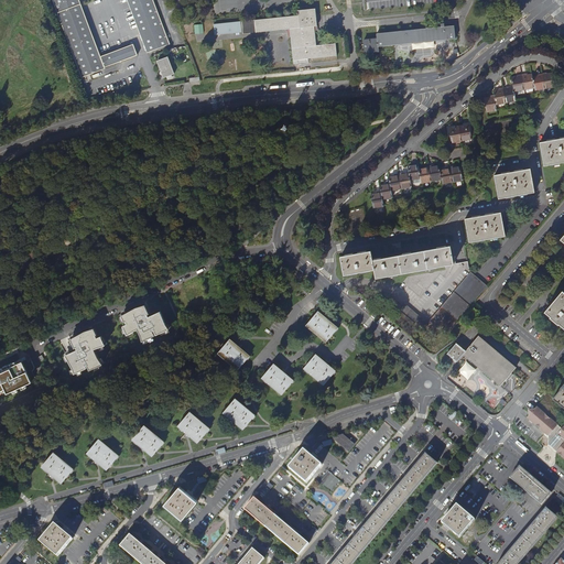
[(79,0),(52,0),(84,84),(91,80),(89,75),(105,68),(104,67),(137,55),(132,44),(100,56),(79,0)]
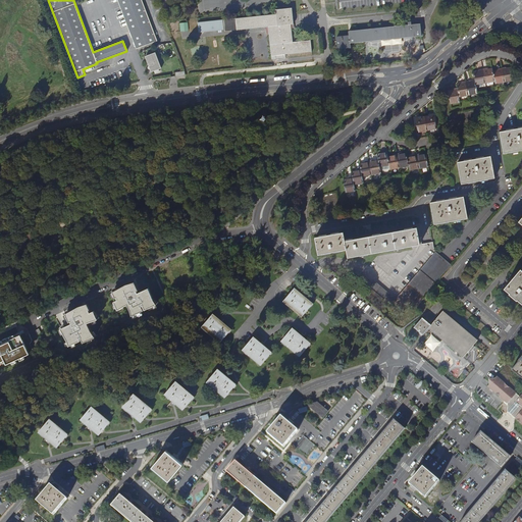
[(141,0),(120,0),(139,48),(157,41),(141,0)]
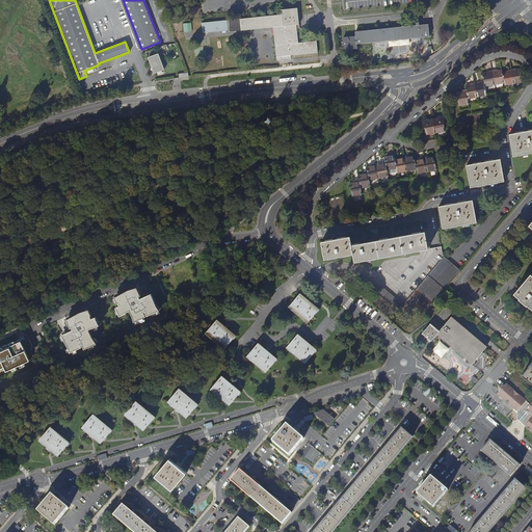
[(281,15),(240,19),(228,21),(229,29),(230,32),(273,27),(276,57),(277,61),(282,60),(291,59),(290,55),(318,53),(317,41),(298,43),(296,25),(299,25),(297,8),(296,8),(281,9),(282,12),(281,12),(281,15)]
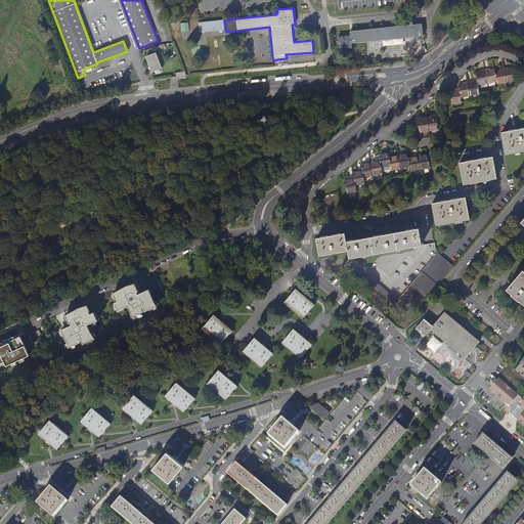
[(188,31),(188,23),(180,24),(181,32),(188,31)]
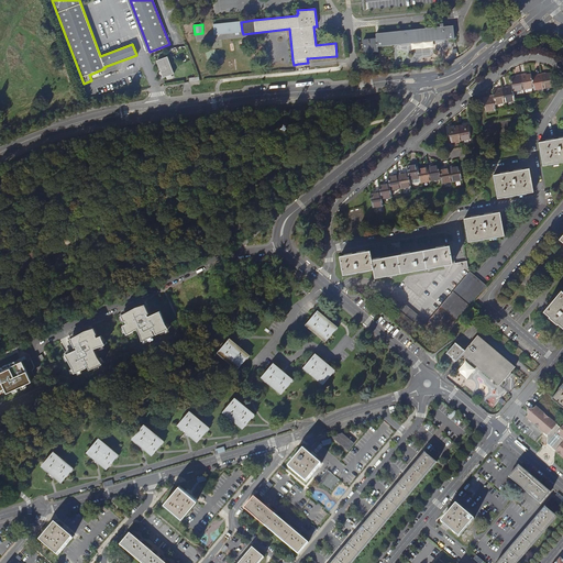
[(453,26),(376,34),(377,39),(377,46),(454,39),(453,26)]
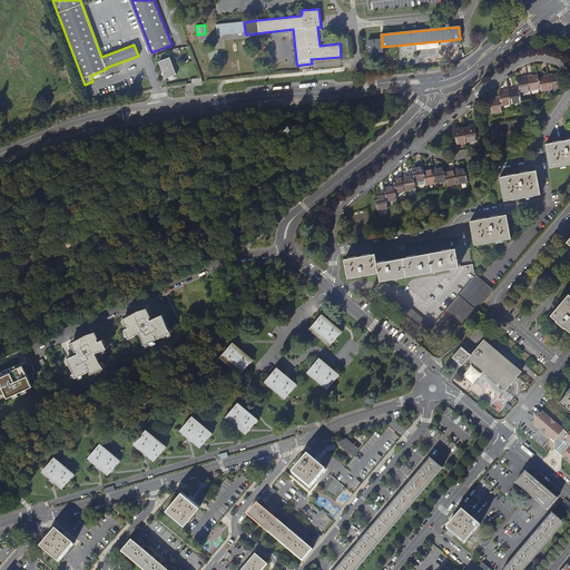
[(382,47),(382,39),(367,40),(369,53),(383,52),(382,47)]
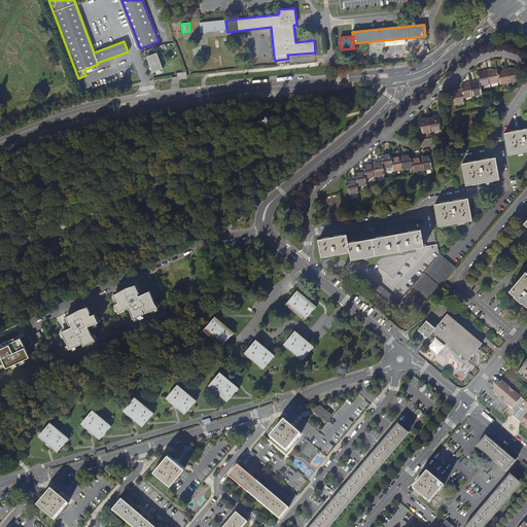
[(152,73),(163,69),(156,54),(146,57),(152,73)]
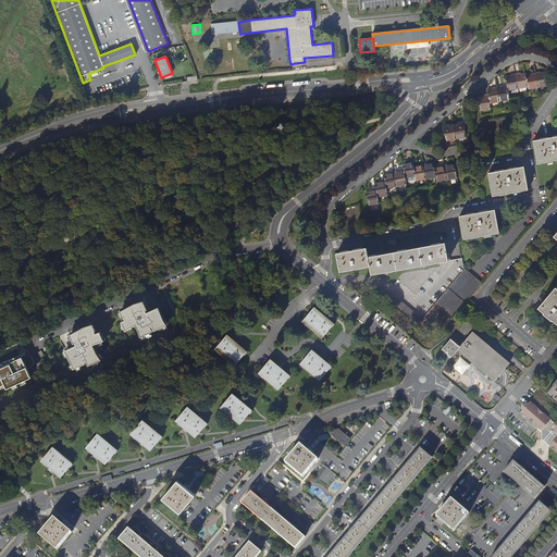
[(540,72),(535,73),(539,87),(548,86),(546,72),(540,73),(540,72)]
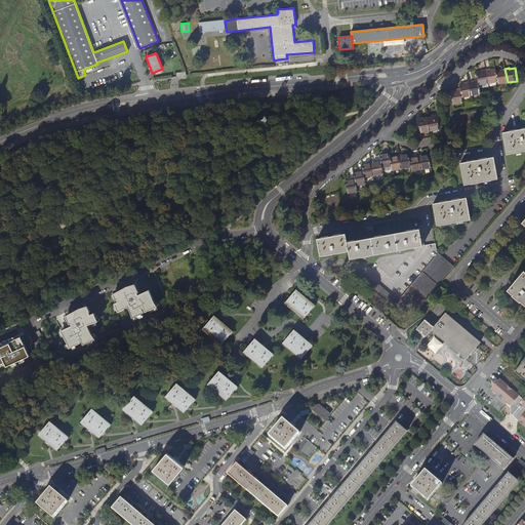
[(488,83),(498,81),(495,71),(495,69),(490,70),(489,69),(485,70),(488,83)]
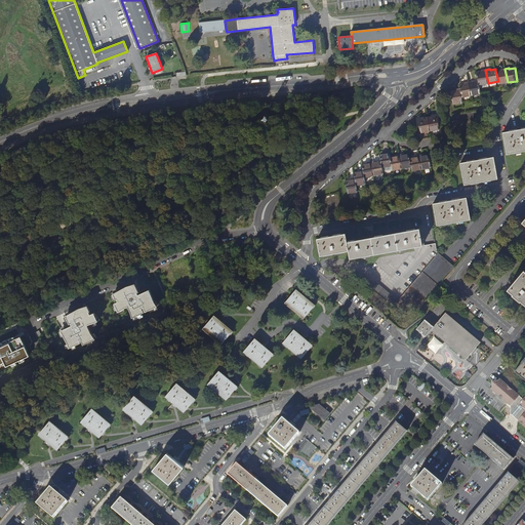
[(498,84),(508,82),(505,69),(501,70),(501,71),(495,71),(498,81),(498,84)]
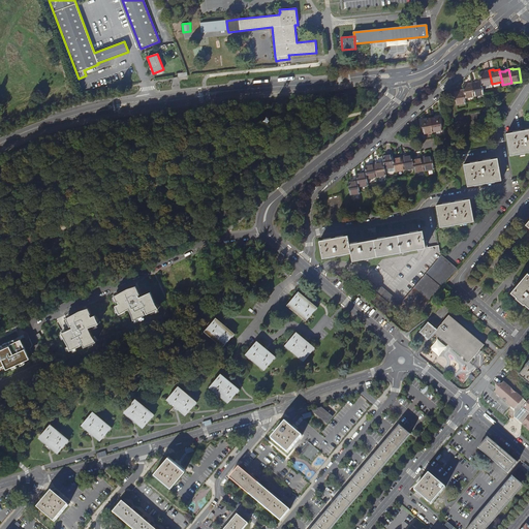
[(483,86),(492,84),(489,70),(486,71),(479,73),(481,82),(483,86)]
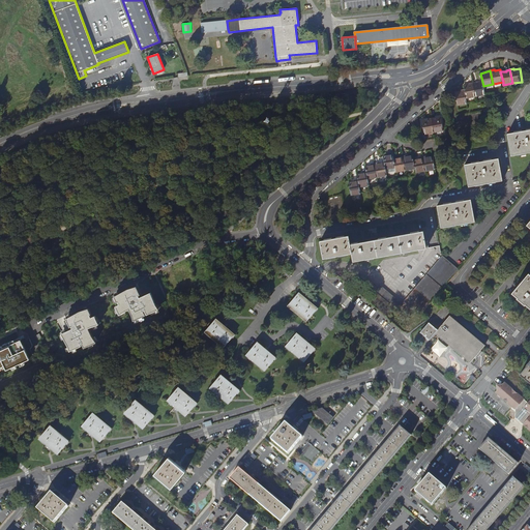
[(483,86),(482,82),(476,83),(476,82),(473,83),(475,96),(486,94),(483,86)]
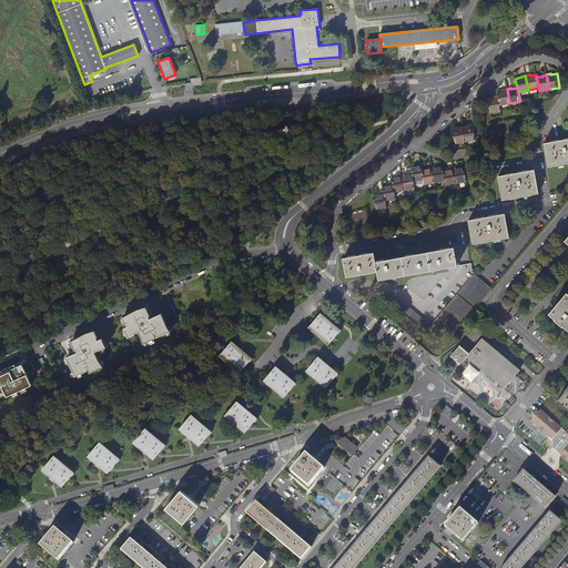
[(499,105),(509,103),(507,89),(503,90),(503,91),(496,92),(497,97),(499,105)]
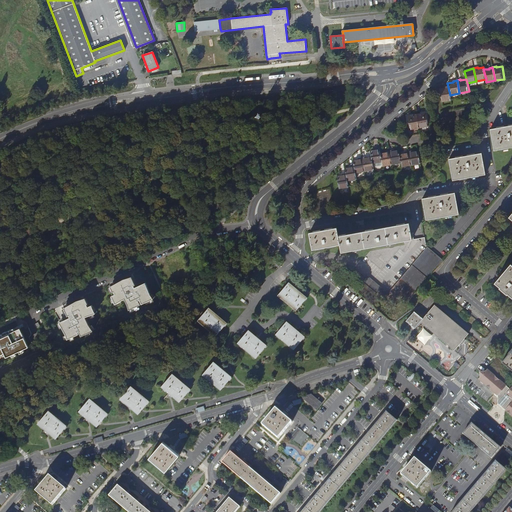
[(450,95),(448,87),(444,87),(445,88),(439,89),(442,101),(451,100),(450,95)]
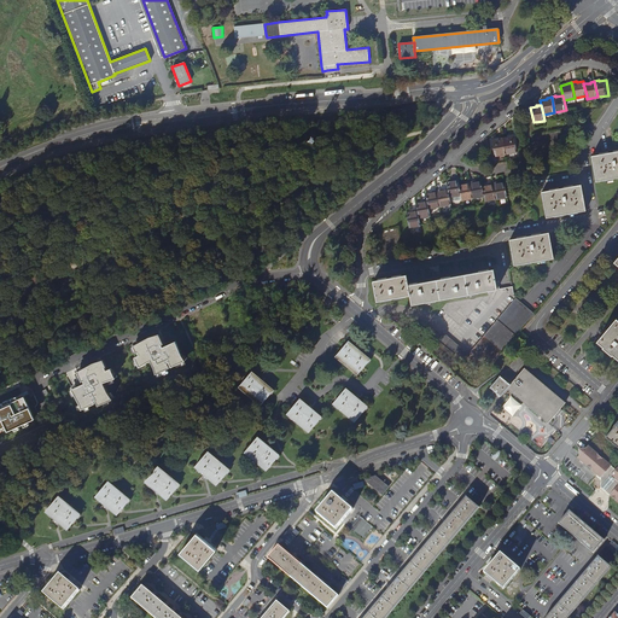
[(514,136),(503,138),(506,155),(517,152),(514,136)]
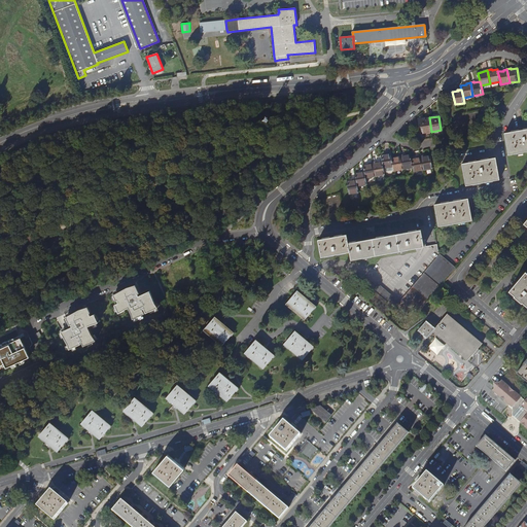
[(431,132),(429,117),(419,119),(422,133),(431,132)]
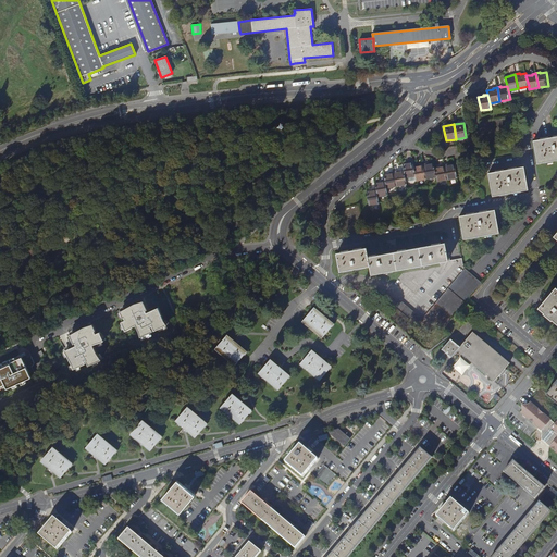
[(556,136),(533,140),(537,164),(556,160),(556,136)]
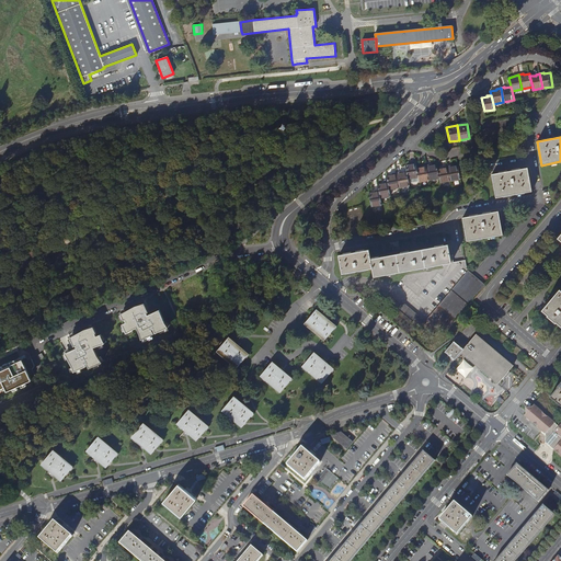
[(408,179),(419,178),(416,168),(415,162),(411,163),(411,164),(405,165),(407,172),(408,179)]
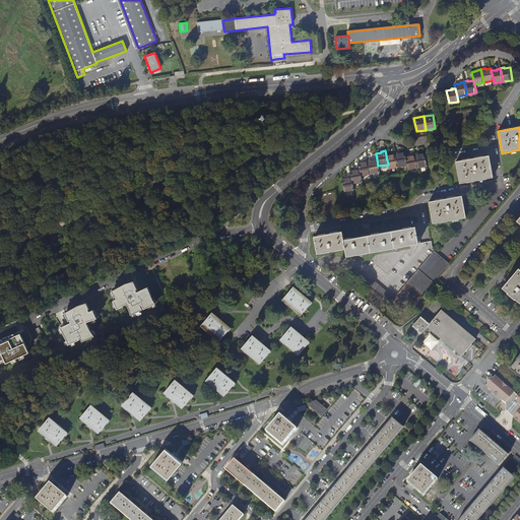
[(407,166),(405,156),(404,152),(399,153),(399,152),(395,153),(398,167),(407,166)]
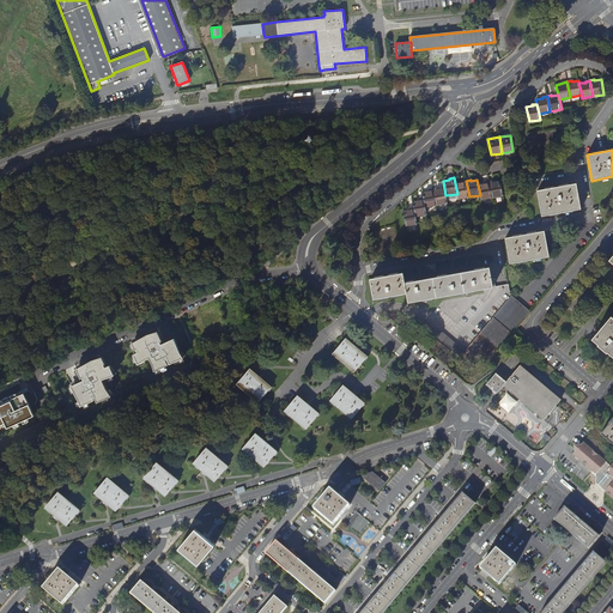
[(469,196),(466,181),(461,181),(461,182),(455,183),(457,194),(457,198),(457,199),(469,196)]
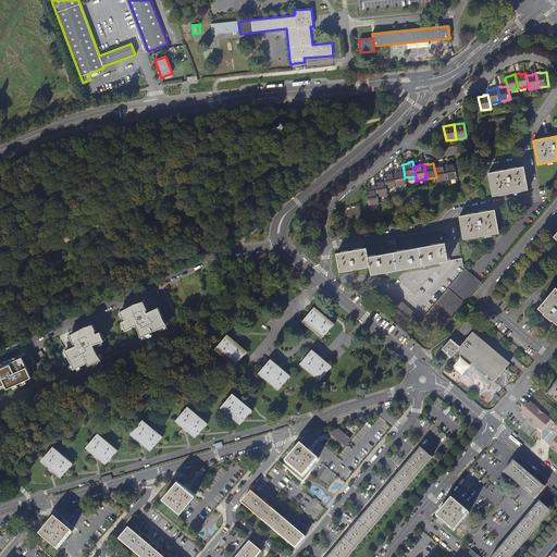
[(448,164),(444,165),(447,180),(457,177),(455,164),(448,165),(448,164)]
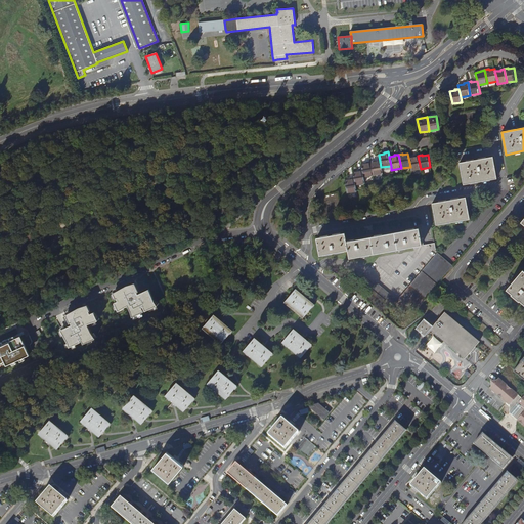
[(421,169),(418,156),(413,156),(415,157),(408,158),(410,167),(411,171),(421,169)]
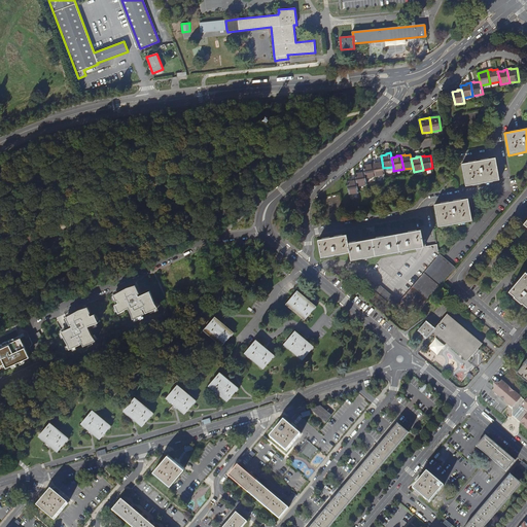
[(462,167),(466,185),(499,179),(495,157),(462,164),(462,167)]
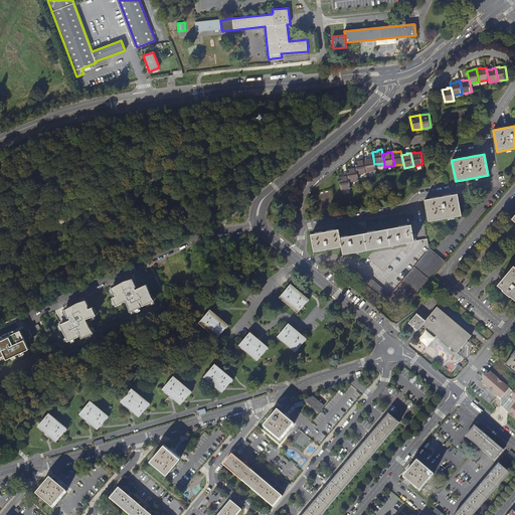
[(368,158),(364,159),(366,172),(376,171),(375,168),(374,164),(373,158),(368,159),(368,158)]
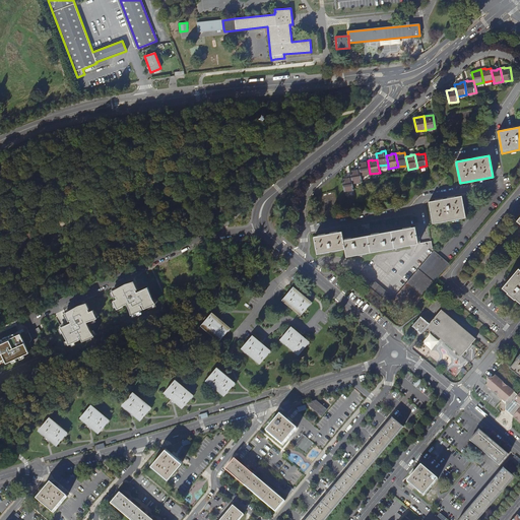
[(370,174),(368,160),(364,161),(364,163),(359,164),(360,169),(361,176),(370,174)]
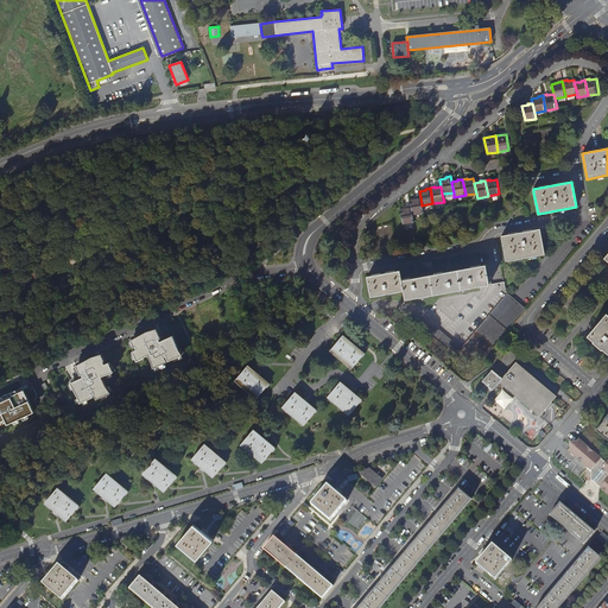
[(423,213),(422,206),(420,197),(416,198),(416,200),(410,200),(411,207),(412,215),(423,213)]
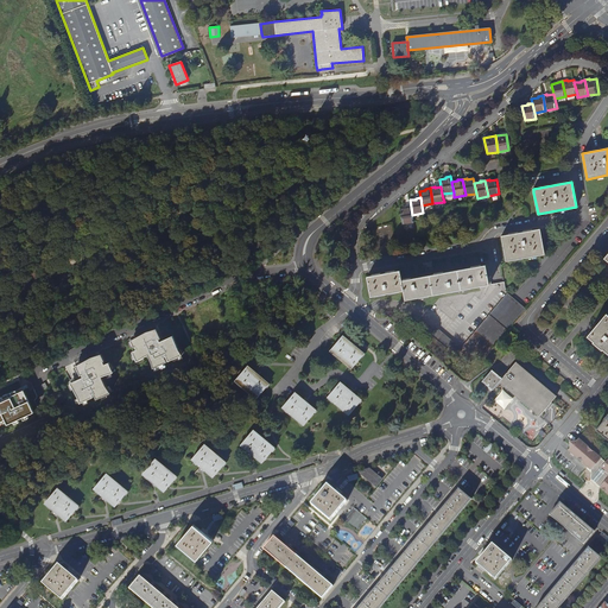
[(413,222),(412,215),(411,207),(406,208),(400,209),(403,225),(413,222)]
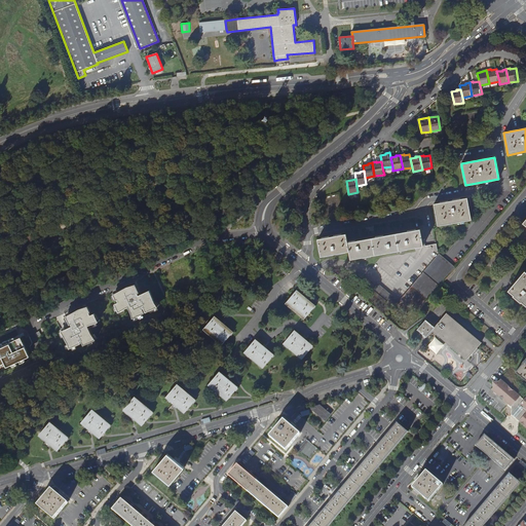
[(331,211),(340,210),(339,196),(330,197),(331,211)]
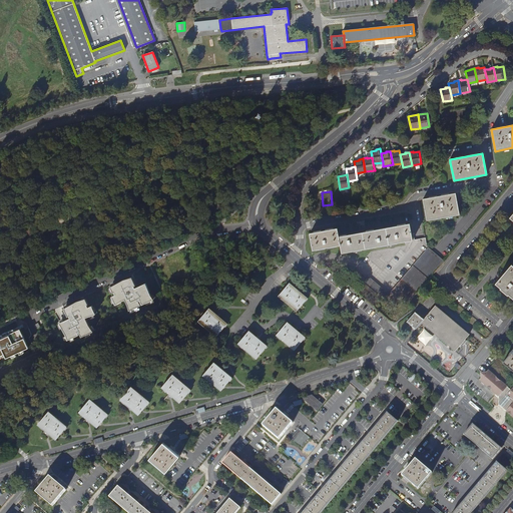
[(423,199),(427,220),(432,219),(460,214),(457,201),(456,193),(423,199)]
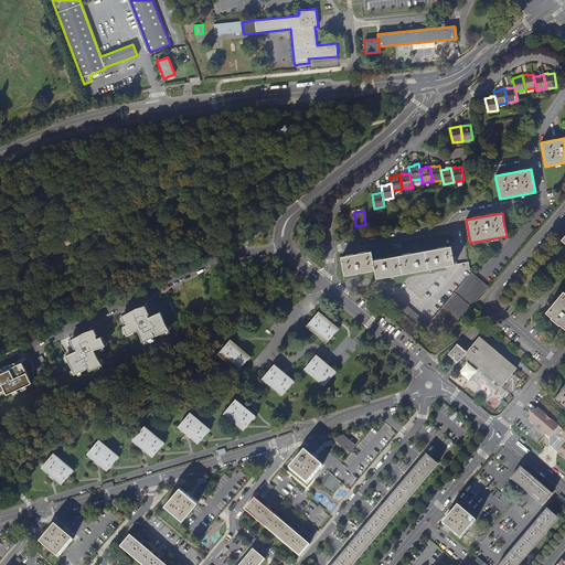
[(412,253),(373,260),(375,270),(376,279),(411,273),(414,272),(422,270),(422,272),(438,268),(438,267),(455,264),(456,264),(452,245),(412,253)]
